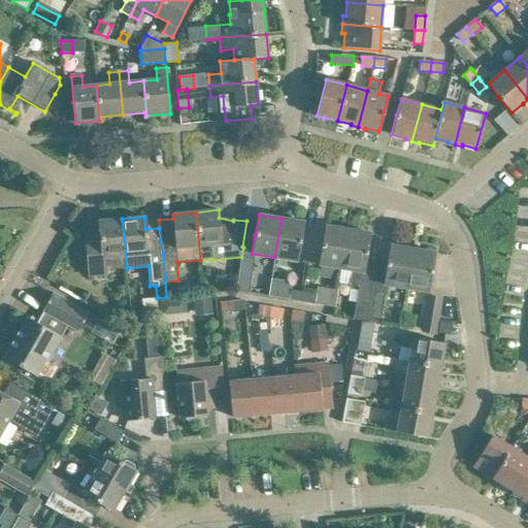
[(112,269),(127,268),(122,219),(99,221),(100,234),(86,235),(90,276),(106,275),(105,268),(109,267),(112,269)]
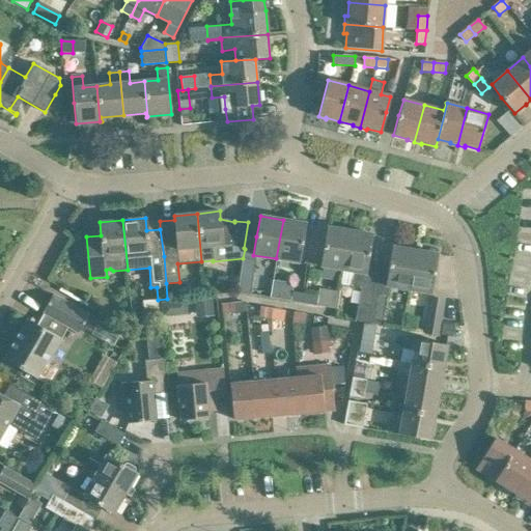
[(283,220),(276,258),(300,262),(303,245),(306,224),(283,220)]
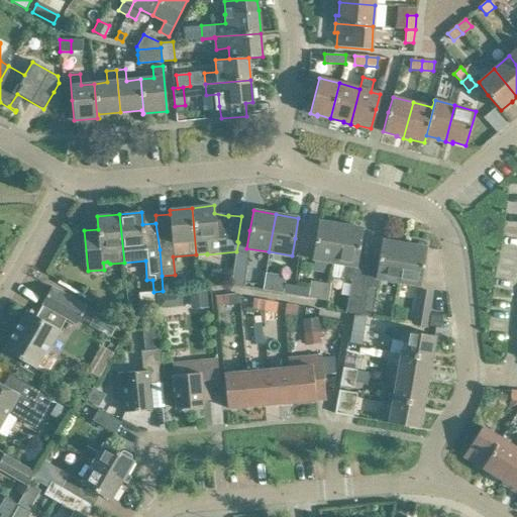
[(334,263),(340,225),(318,221),(314,241),(312,260),(334,263)]
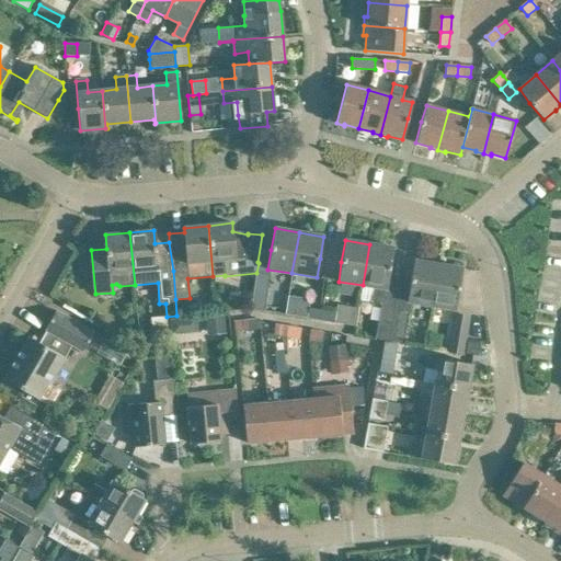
[(369,244),(363,285),(387,289),(390,270),(393,249),(369,244)]
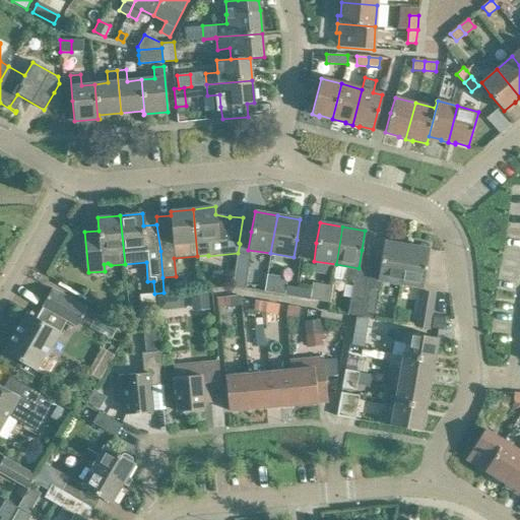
[(400,283),(406,246),(384,242),(378,280),(400,283)]
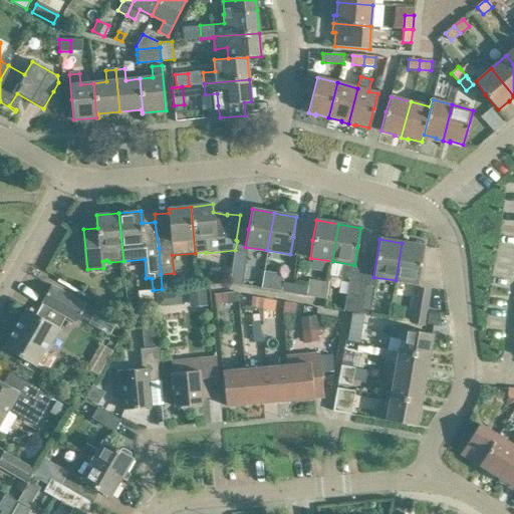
[(402,243),(396,280),(418,284),(424,246),(402,243)]
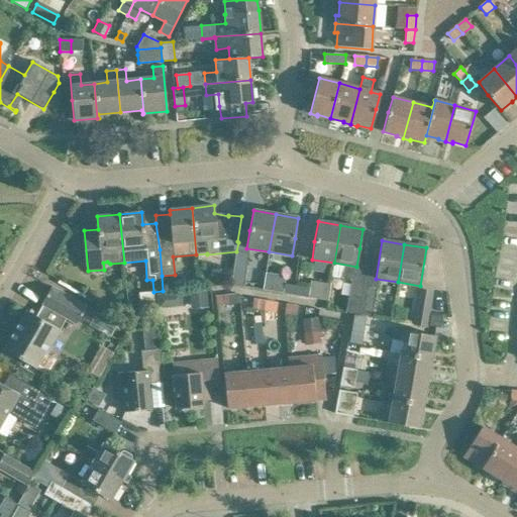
[(249,253),(236,251),(230,285),(243,287),(249,253)]
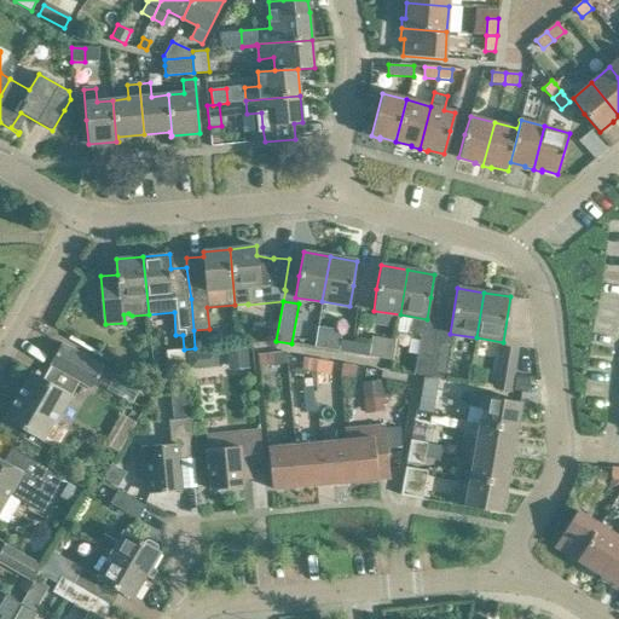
[(314,347),(339,351),(341,340),(342,330),(318,327),(314,347)]
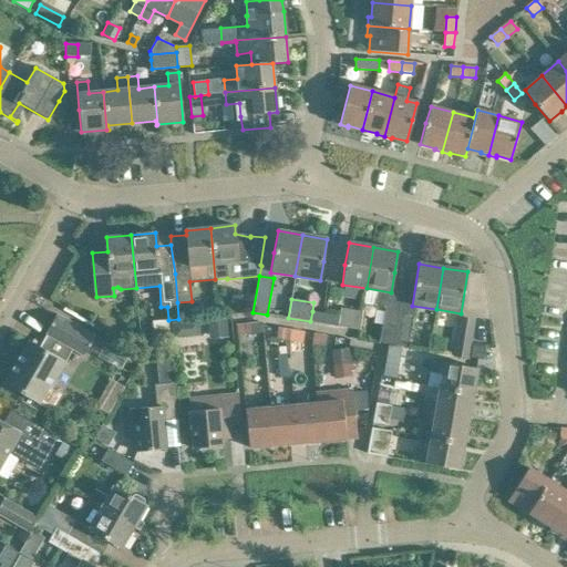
[(362,311),(341,308),(339,316),(338,327),(359,330),(362,311)]
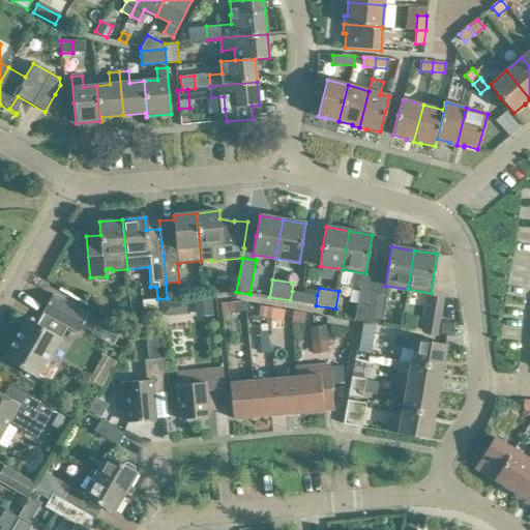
[(367,323),(374,290),(360,288),(355,321),(367,323)]
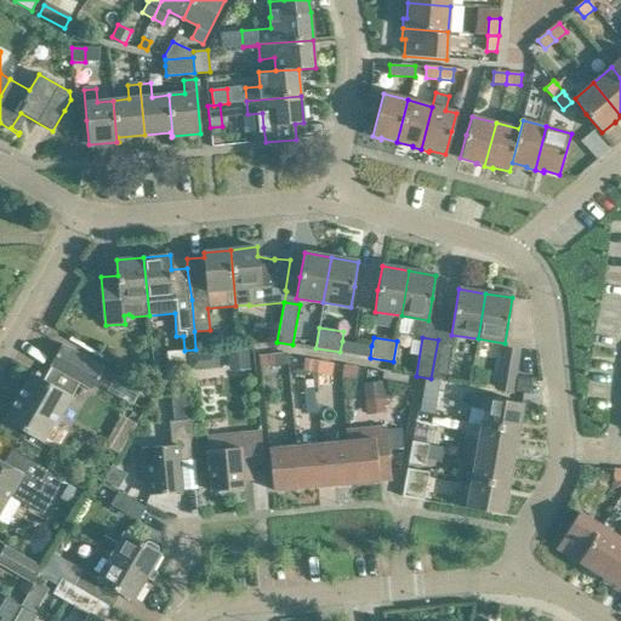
[(438,340),(431,379),(446,380),(453,342),(438,340)]
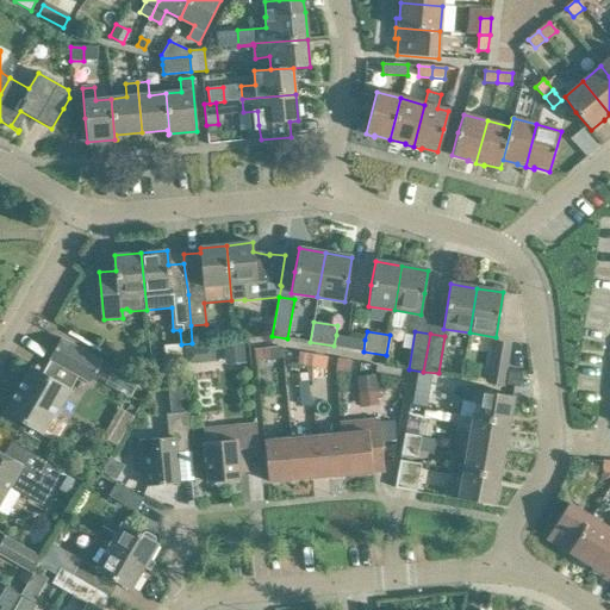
[(348,349),(350,337),(336,335),(334,346),(348,349)]
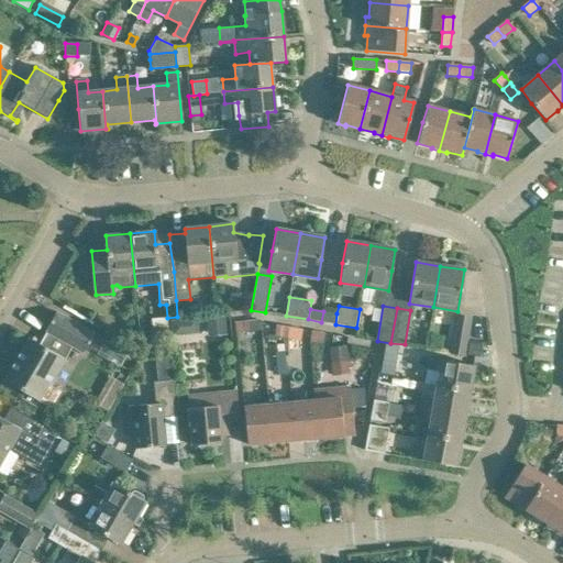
[(323,311),(321,322),(335,324),(337,313),(323,311)]
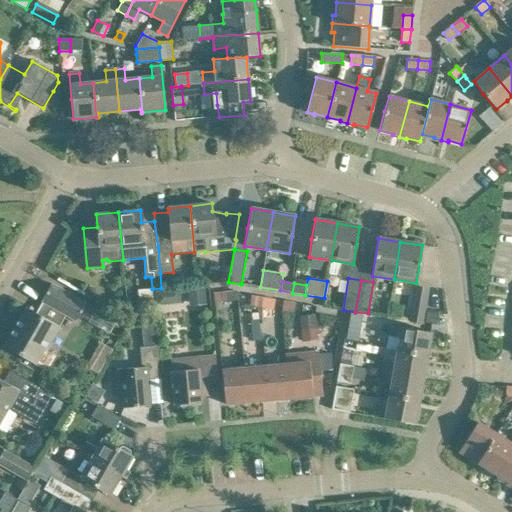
[(86,304),(68,294),(51,284),(41,301),(42,302),(36,313),(26,308),(4,347),(21,357),(35,365),(43,350),(46,352),(60,327),(59,327),(66,315),(76,321),(86,304)]
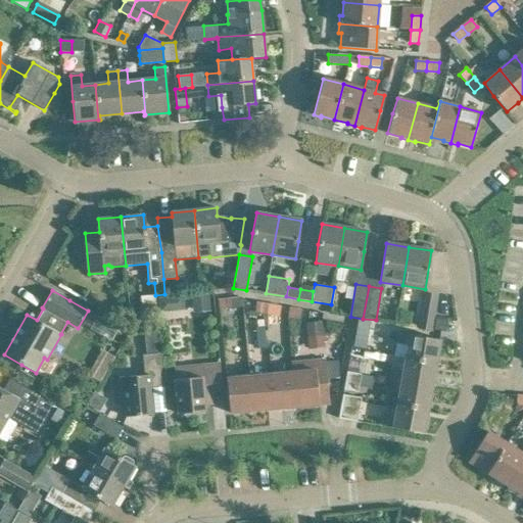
[(423,294),(421,306),(418,328),(431,330),(437,295),(422,293),(422,294),(423,294)]
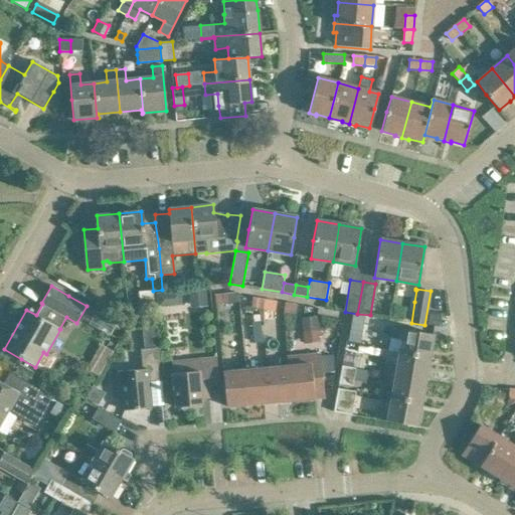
[(237,293),(226,294),(214,296),(215,305),(238,302),(237,293)]
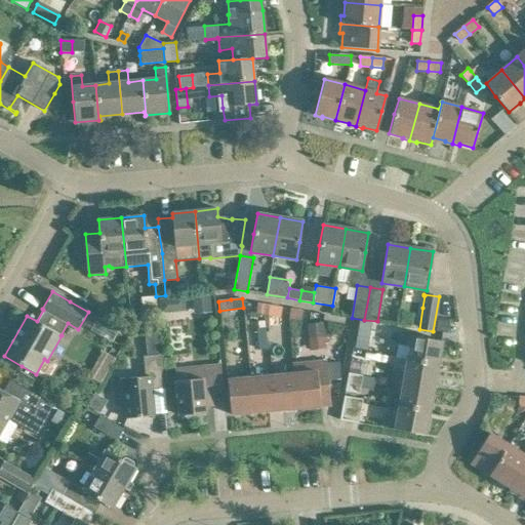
[(269,315),(271,306),(257,304),(256,313),(269,315)]
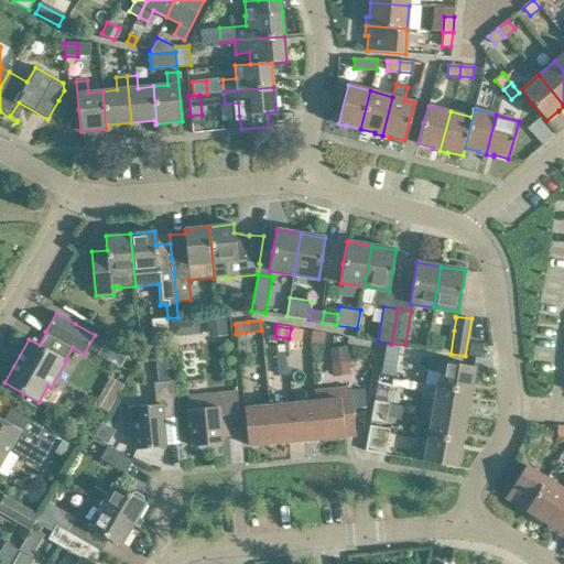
[(301,340),(302,331),(291,328),(289,338),(301,340)]
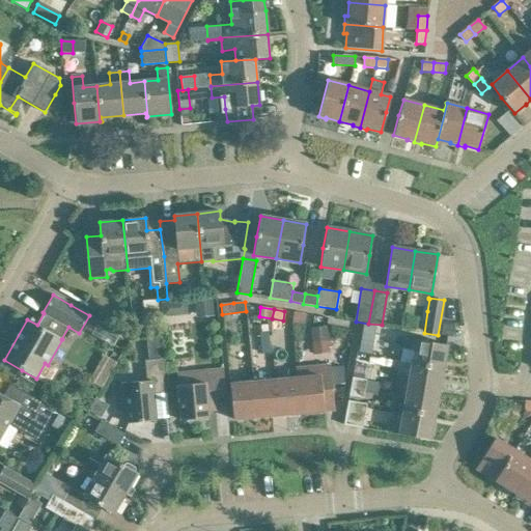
[(304,325),(306,315),(294,313),(292,323),(304,325)]
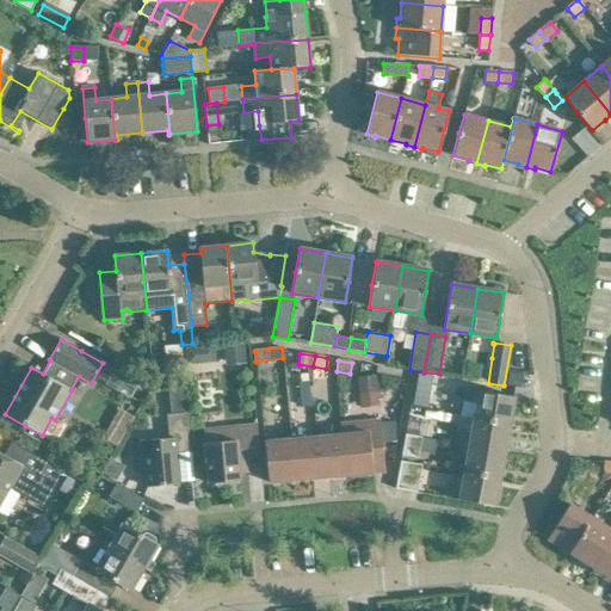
[(418,371),(411,403),(426,406),(431,374),(418,371)]
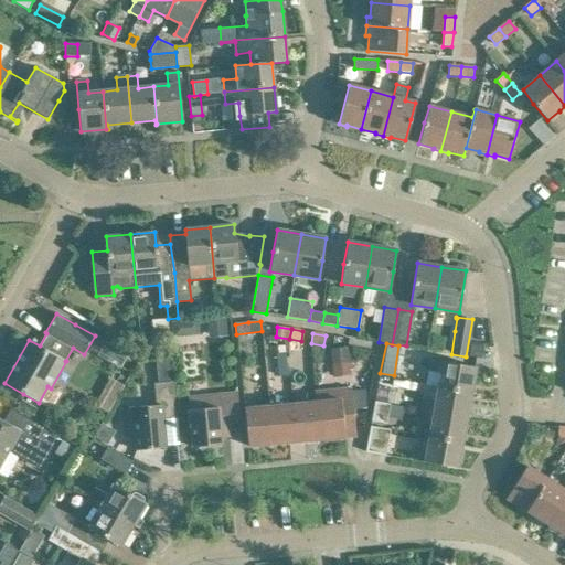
[(468,356),(477,358),(481,359),(483,345),(470,343),(468,356)]
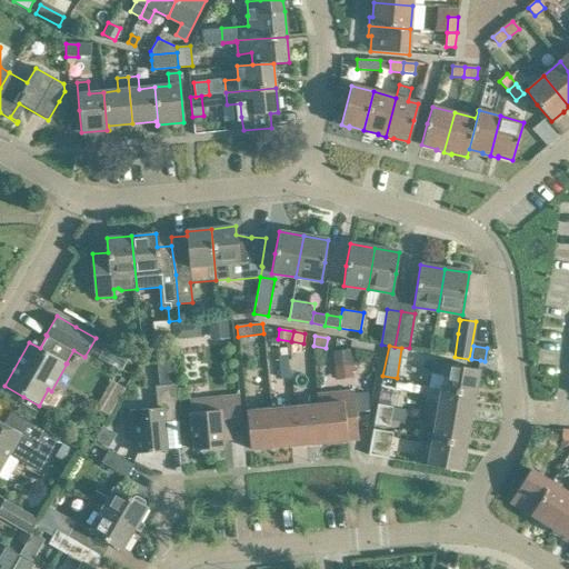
[(288,356),(279,357),(281,379),(290,378),(288,356)]
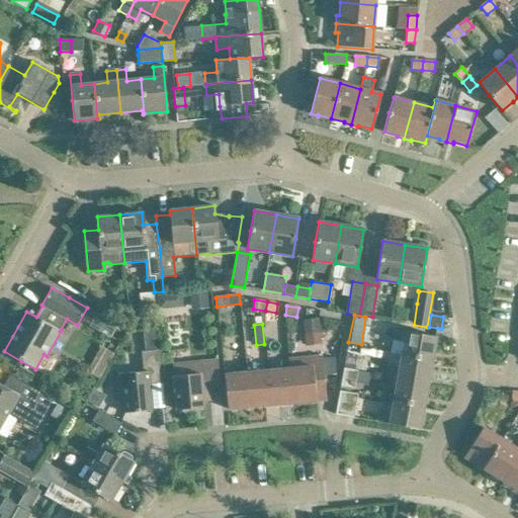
[(436,336),(395,329),(390,353),(391,353),(402,355),(431,360),(436,336)]
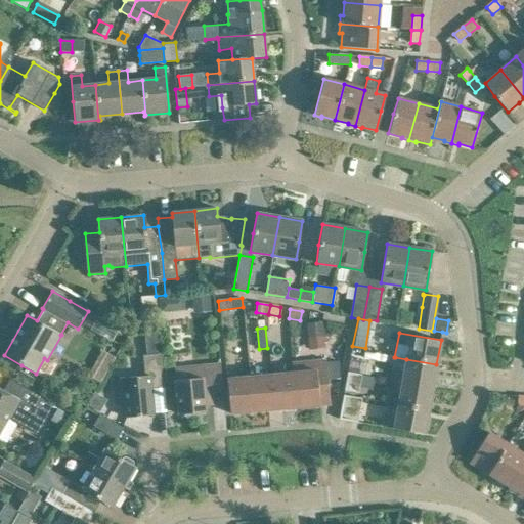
[(241,338),(244,352),(258,348),(255,334),(241,338)]
